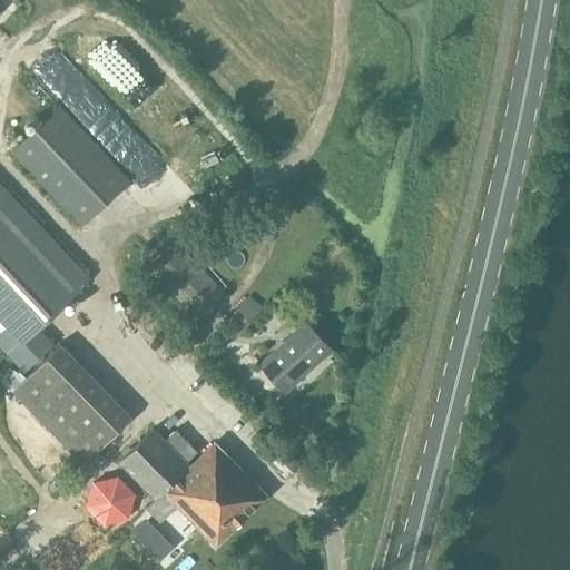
[(11,153),(81,225),(128,180),(58,108),(11,153)]
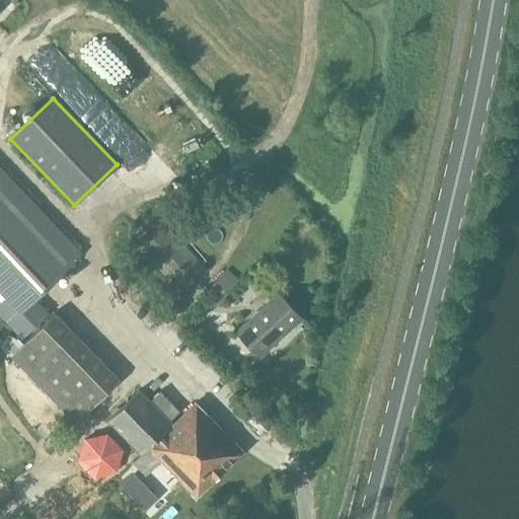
[(0,316),(21,339),(48,313),(34,299),(81,254),(0,167),(0,316)]
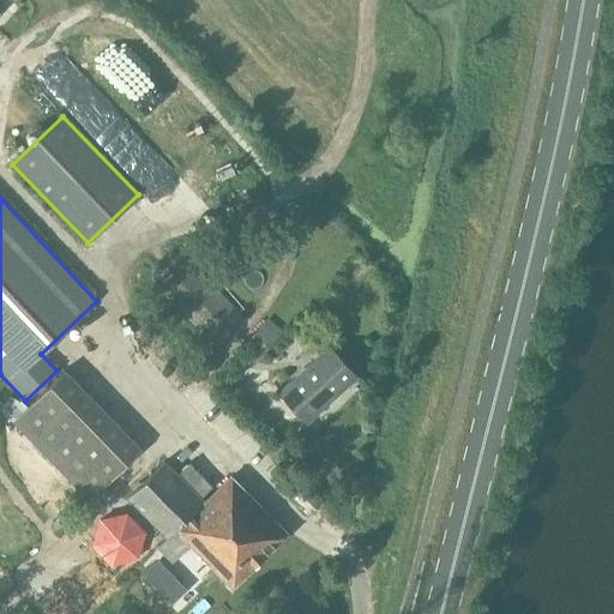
[(151,278),(218,348),(226,342),(223,338),(244,318),(180,251),(151,278)]
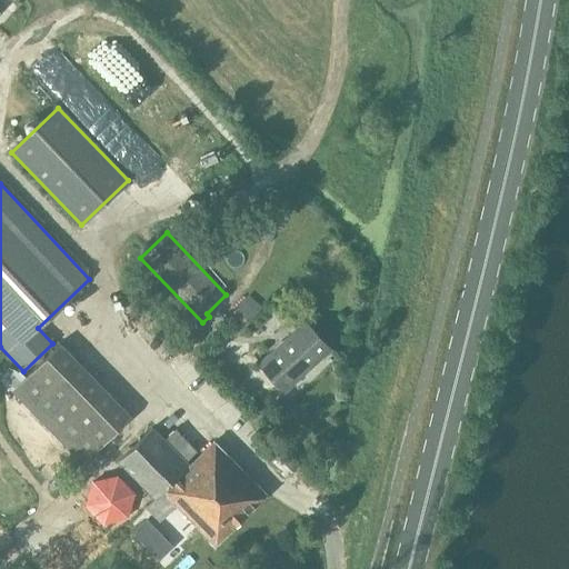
[(241,329),(265,306),(251,292),(228,317),(241,329)]
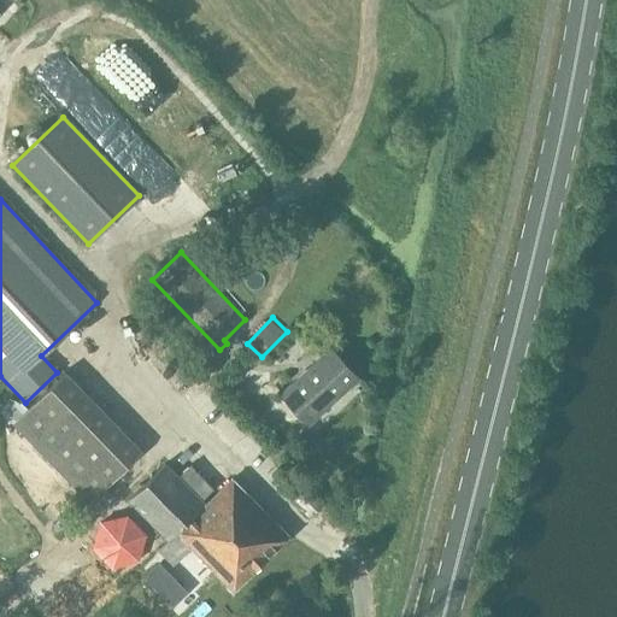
[(282,394),(309,423),(357,377),(330,348),(282,394)]
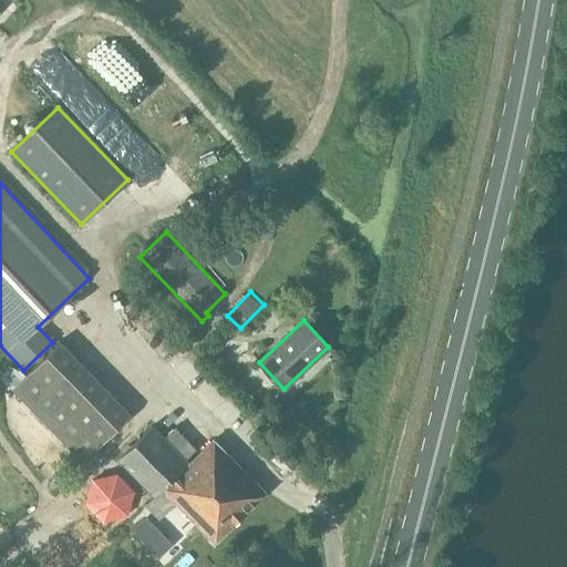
[(11,390),(83,463),(131,415),(59,342),(11,390)]
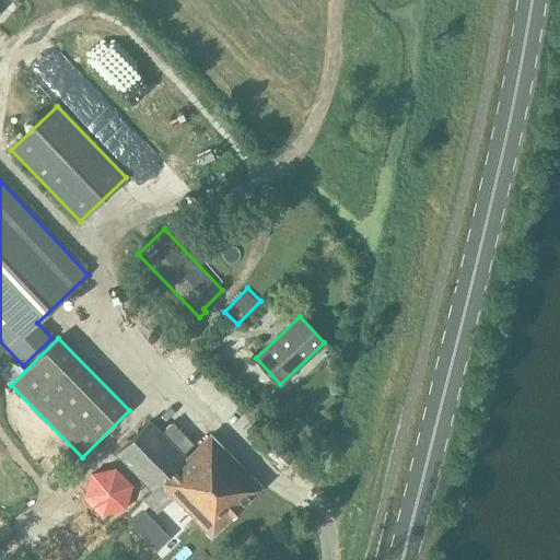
[(172,422),(161,433),(150,422),(117,454),(153,491),(144,500),(159,514),(174,498),(212,536),(261,488),(210,434),(186,458),(183,455),(193,444),(172,422)]
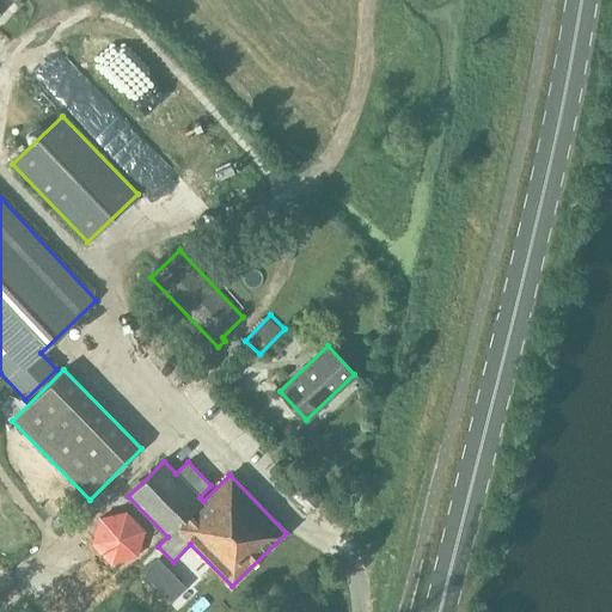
[(289,495),(306,513),(320,499),(303,482),(289,495)]
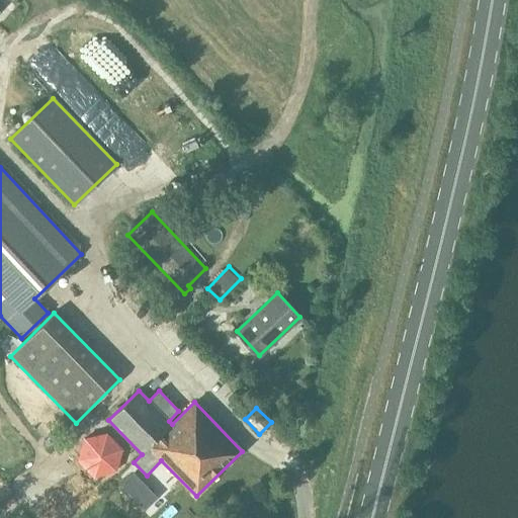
[(90,479),(125,469),(113,427),(78,437),(90,479)]
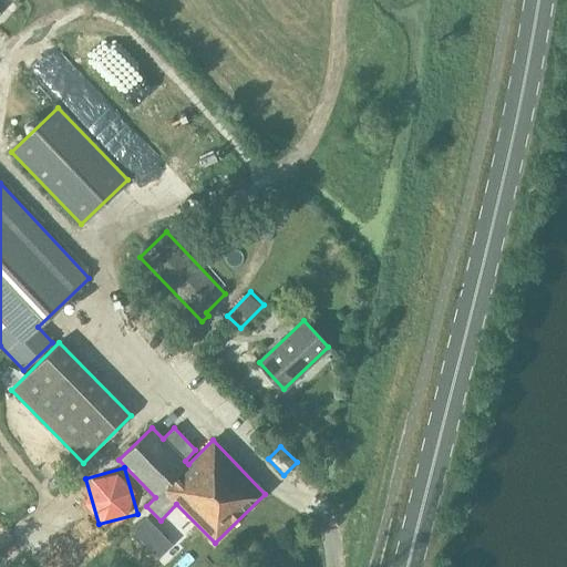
[(150,514),(133,528),(162,560),(178,546),(150,514)]
